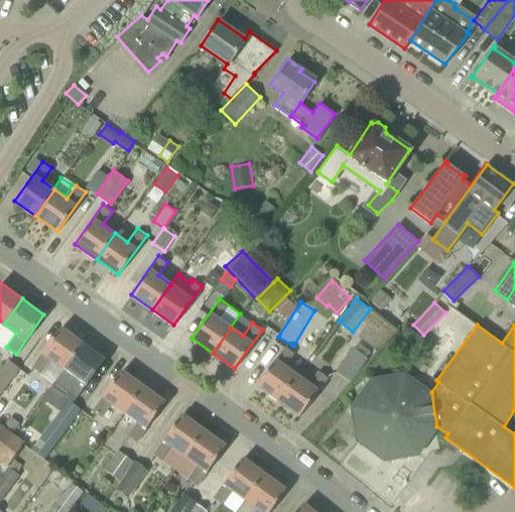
[(83,343),(60,327),(32,366),(41,372),(51,359),(63,367),(65,368),(83,343)]
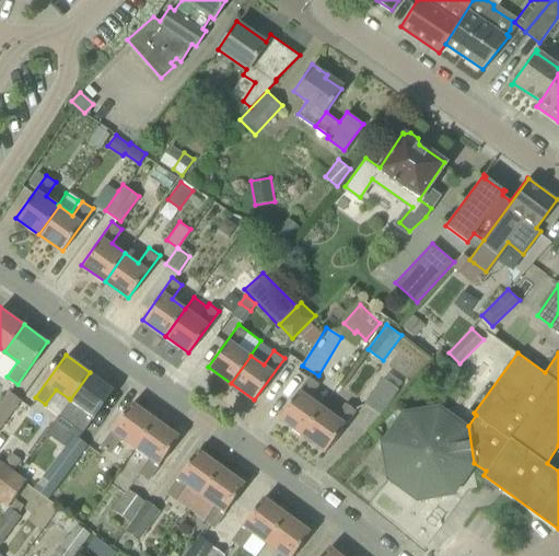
[(82,432),(114,389),(90,372),(70,400),(69,398),(58,415),(82,432)]
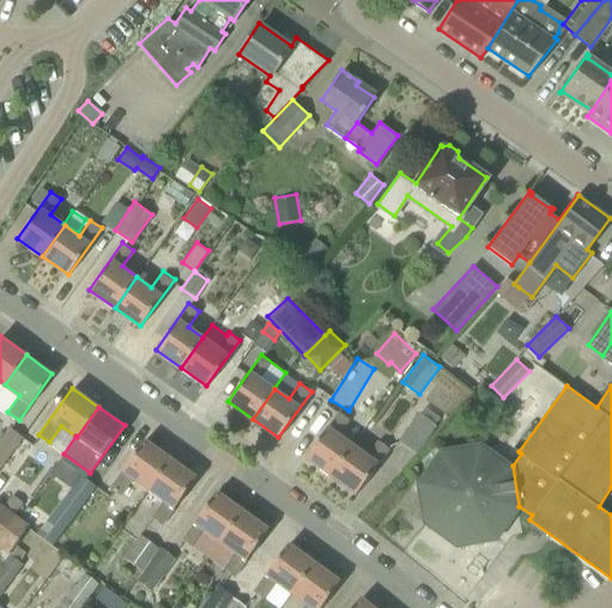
[(339,411),(306,456),(331,475),(352,444),(338,433),(350,418),(339,411)]
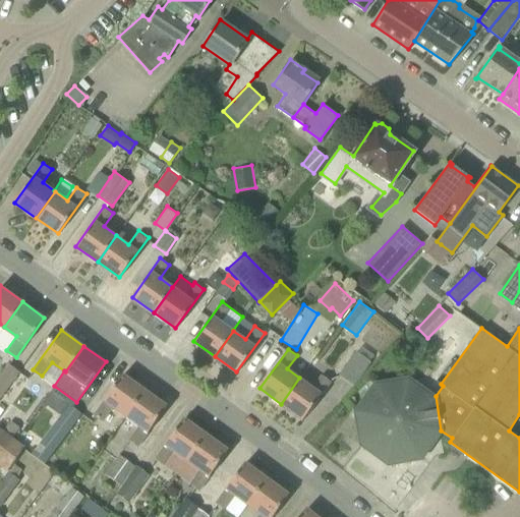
[(370,360),(355,350),(339,374),(354,385),(370,360)]
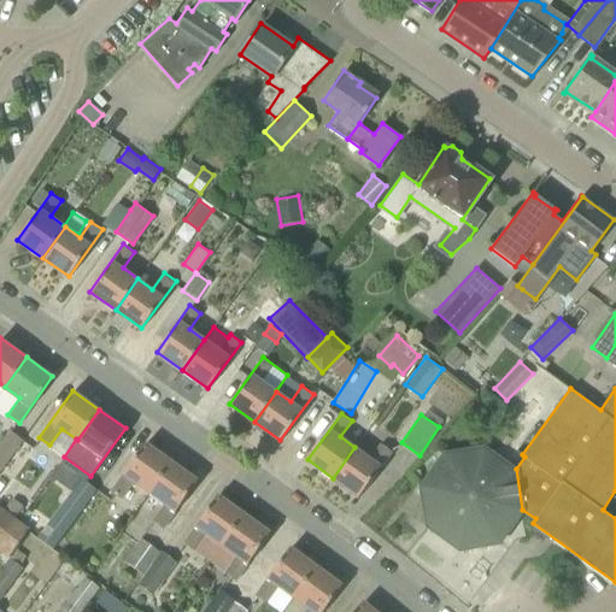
[(10,429),(0,441),(0,471),(23,439),(10,429)]
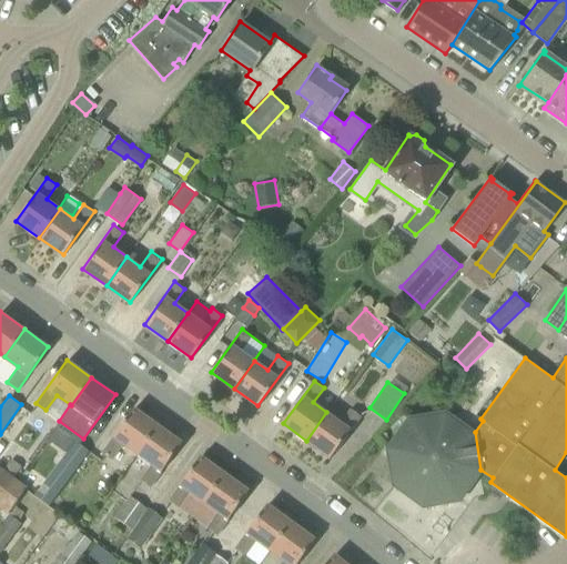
[(138,452),(158,425),(133,408),(102,450),(112,457),(123,442),(138,452)]
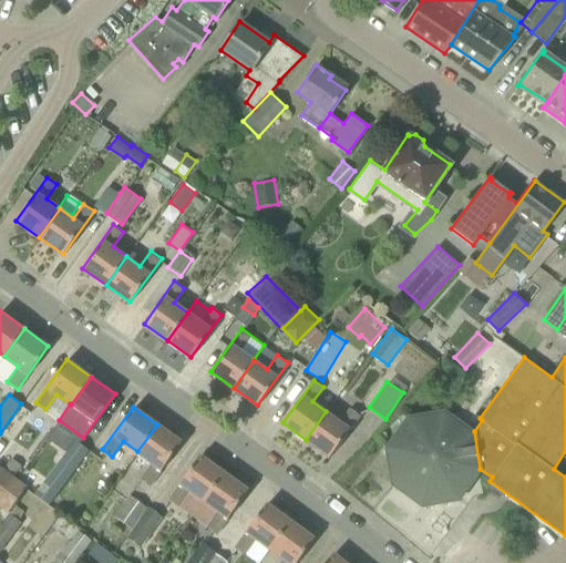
[(306,440),(329,457),(359,413),(350,407),(340,421),(326,411),(306,440)]
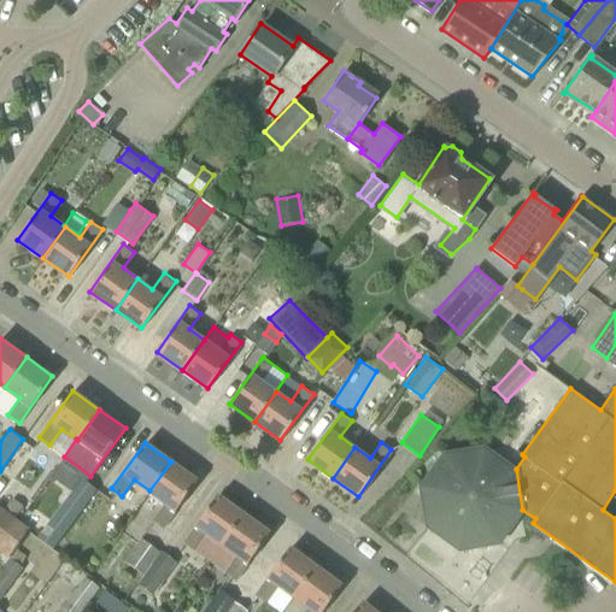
[(499,541),(522,510),(516,469),(485,446),(444,453),(421,486),(428,524),(461,548),(499,541)]
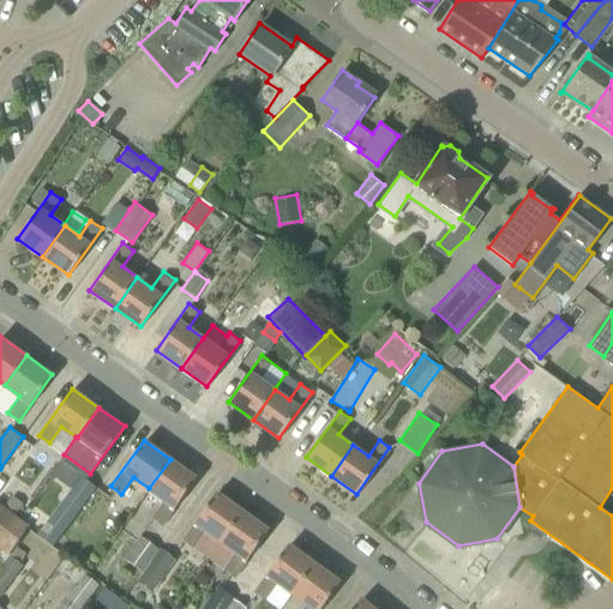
[(197,477),(170,459),(149,488),(163,500),(151,517),(162,524),(197,477)]
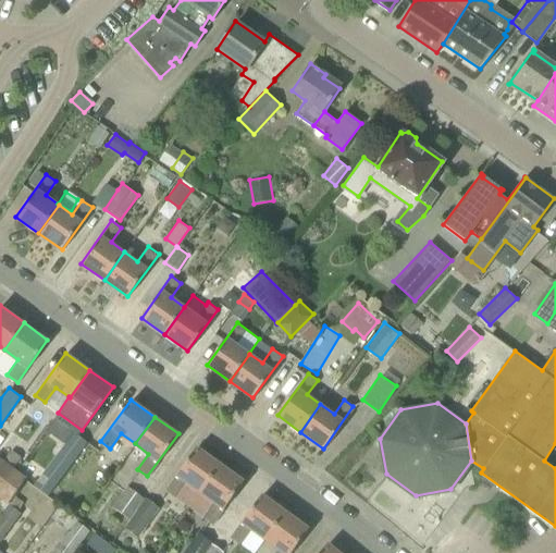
[(72,430),(68,435),(45,467),(60,479),(69,467),(88,441),(72,430)]
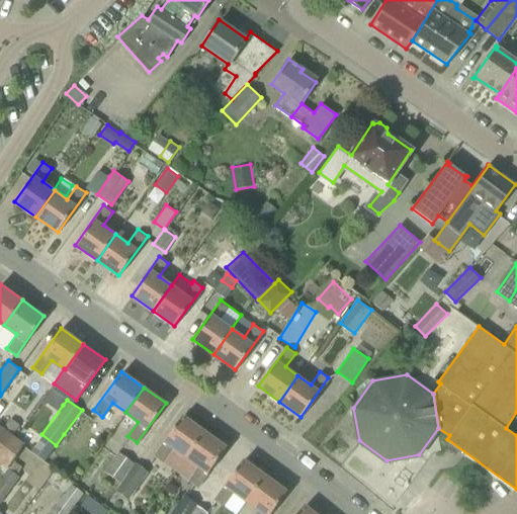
[(185,456),(204,431),(182,415),(154,454),(163,460),(173,447),(185,456)]
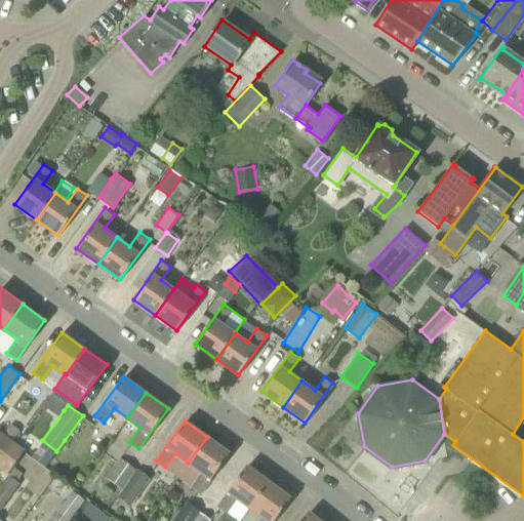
[(0,430),(0,468),(6,473),(25,449),(0,430)]
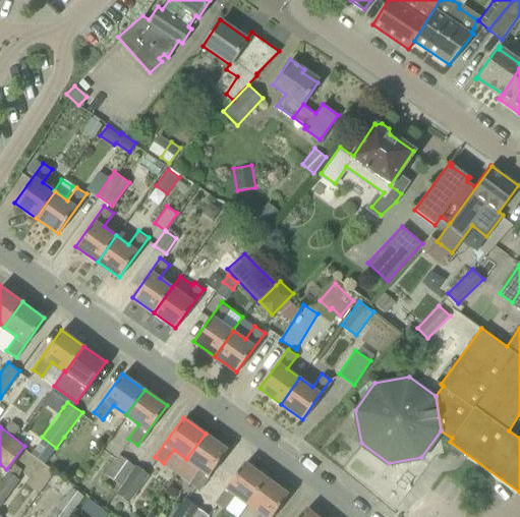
[(199,490),(228,449),(206,434),(186,459),(199,468),(189,481),(199,490)]
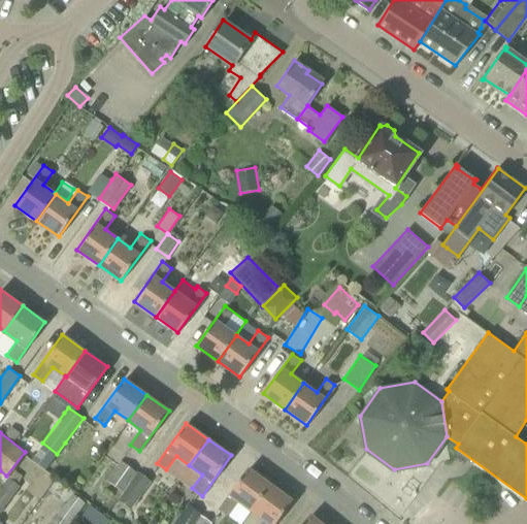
[(123,491),(137,471),(121,459),(106,479),(123,491)]
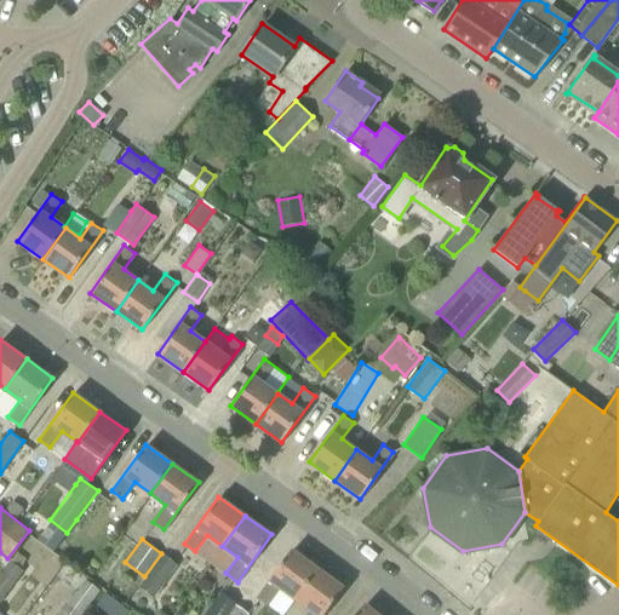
[(0,599),(1,601),(24,569),(21,567),(28,557),(18,550),(0,574),(0,599)]
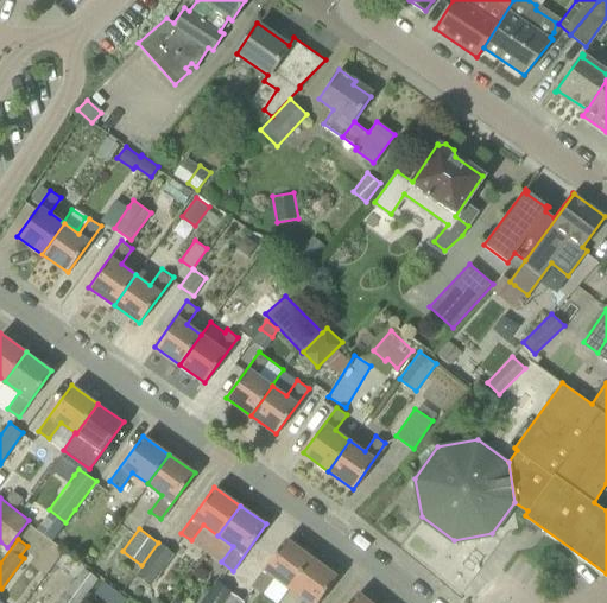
[(274,576),(290,586),(311,557),(286,539),(253,585),(263,592),(274,576)]
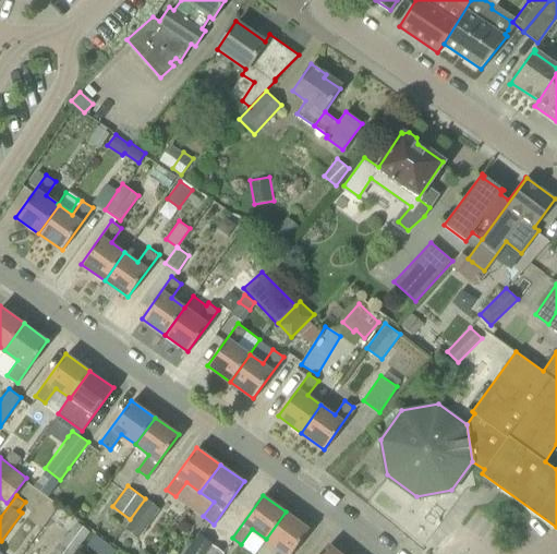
[(159,507),(146,498),(145,498),(130,519),(124,527),(137,537),(159,507)]
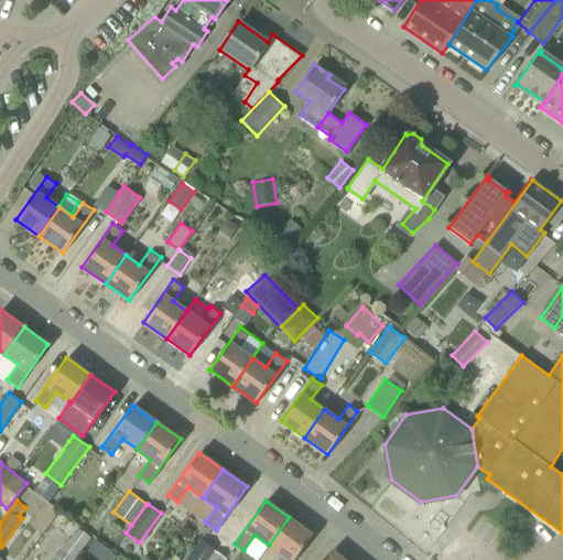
[(294,559),(313,535),(289,517),(269,545),(258,559),(294,559)]
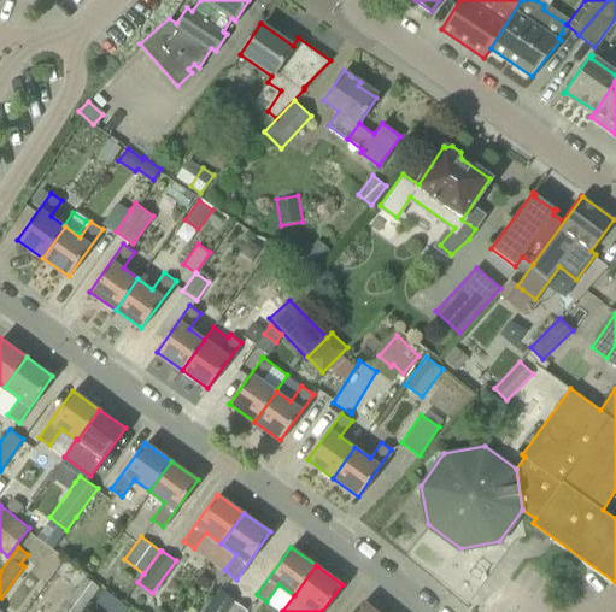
[(80,611),(91,598),(101,583),(87,572),(57,611),(80,611)]
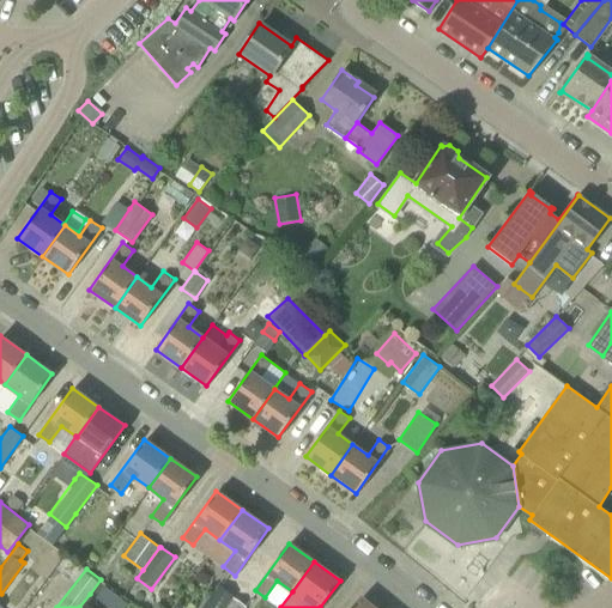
[(200,607),(225,607),(234,596),(218,585),(200,607)]
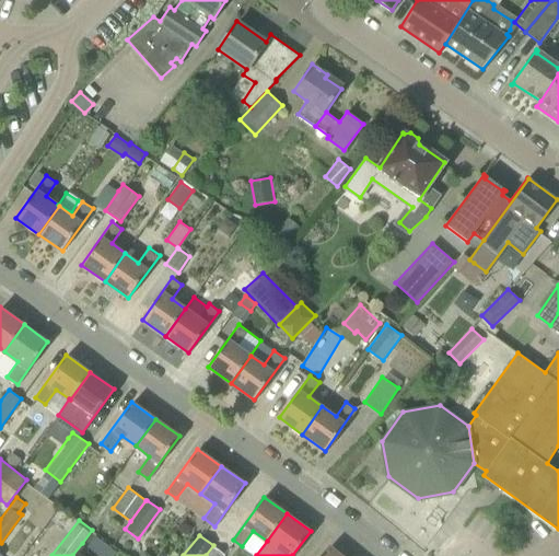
[(95,536),(88,547),(97,554),(105,543),(95,536)]
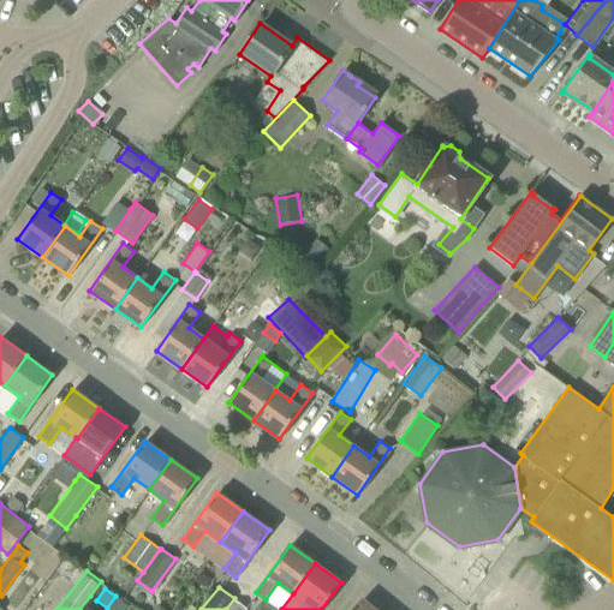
[(226,609),(245,609),(248,608),(234,598),(226,609)]
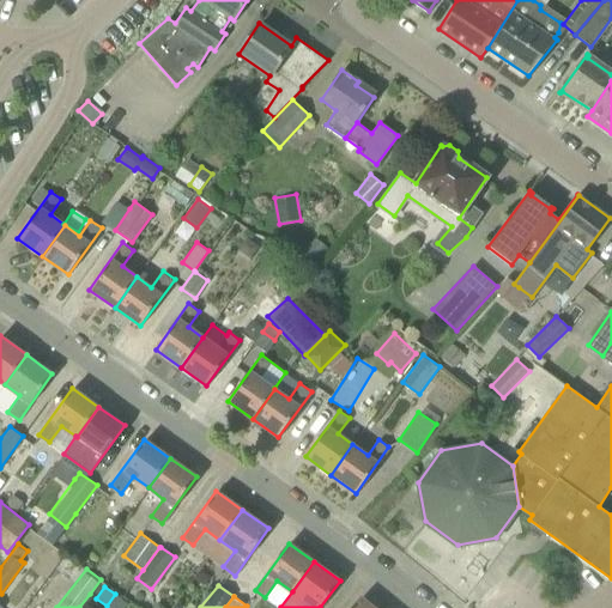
[(374,607),(361,597),(351,607),(374,607)]
